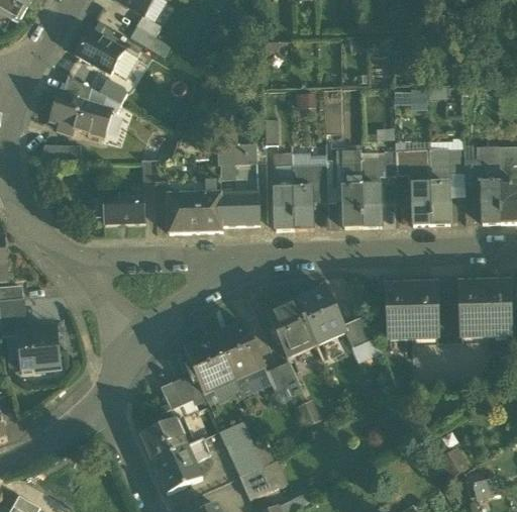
[(26,6),(16,0),(0,0),(0,11),(19,23),(28,7),(26,6)]
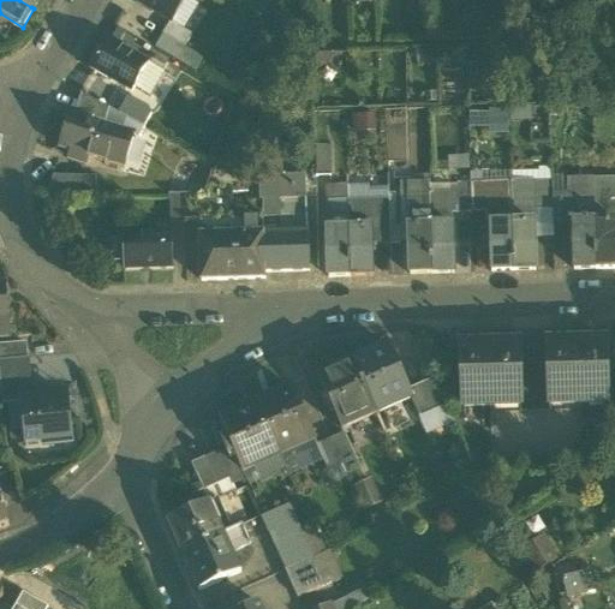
[(171,19),(172,21),(185,0),(139,0),(171,19)]
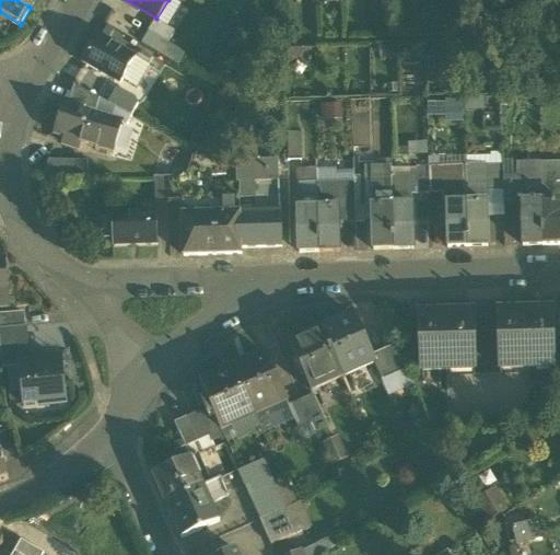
[(182,2),(178,0),(168,0),(156,19),(168,25),(182,2)]
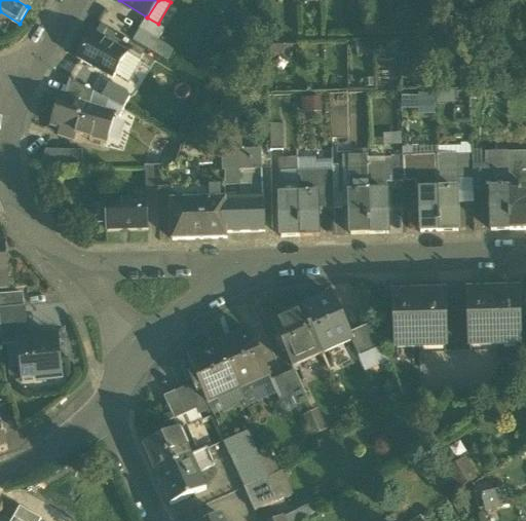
[(146,16),(140,27),(158,38),(165,28),(158,24),(147,17),(146,16)]
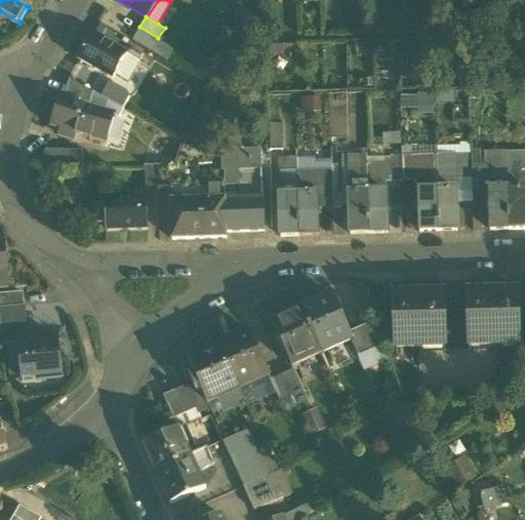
[(174,48),(158,38),(139,27),(132,39),(167,61),(174,48)]
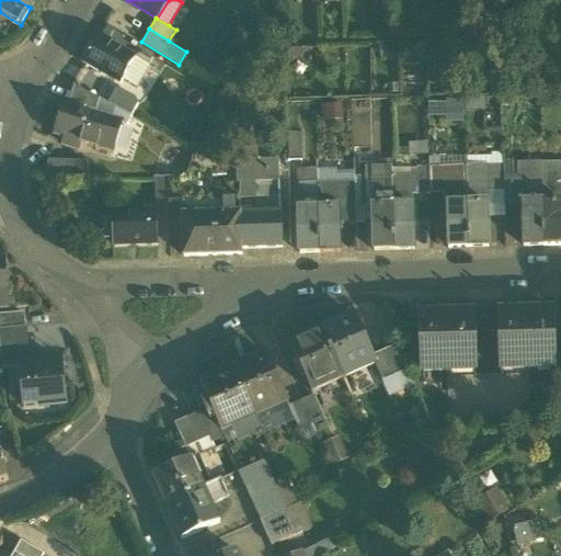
[(82,59),(119,81),(122,78),(136,55),(98,32),(82,59)]
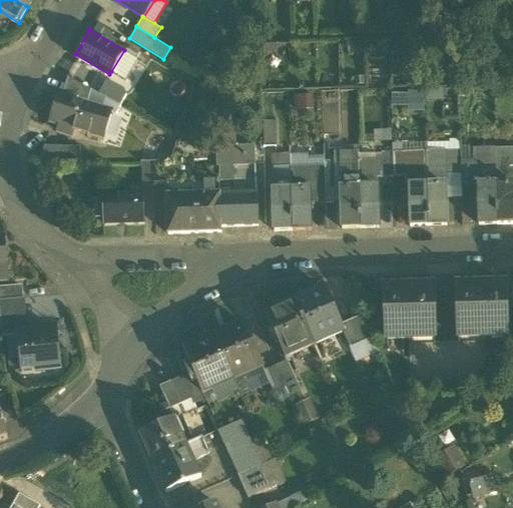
[(124,50),(111,71),(125,79),(138,58),(124,50)]
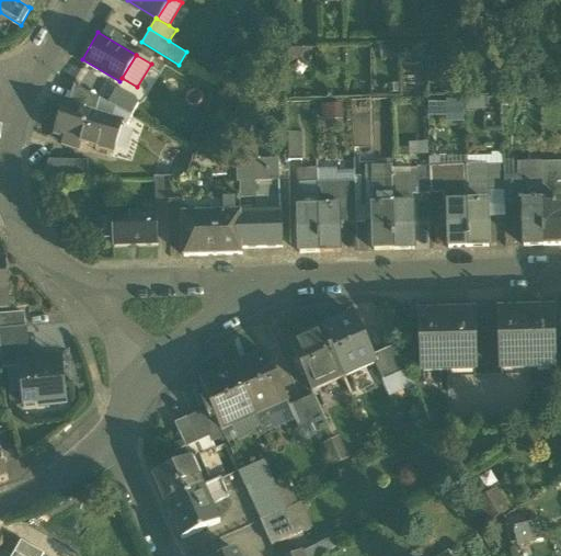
[(68,102),(95,111),(100,97),(75,82),(68,102)]
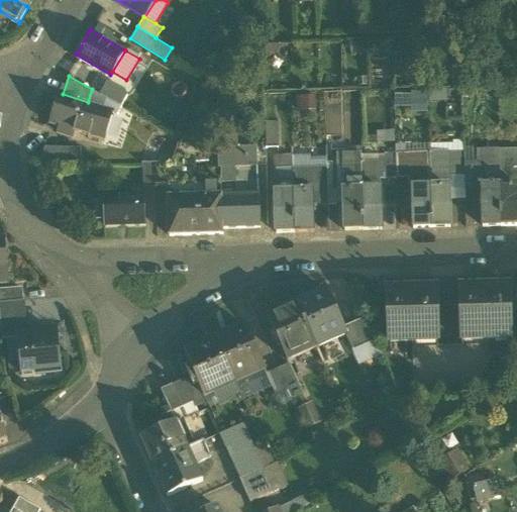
[(447,86),(428,87),(429,100),(447,99),(447,86)]
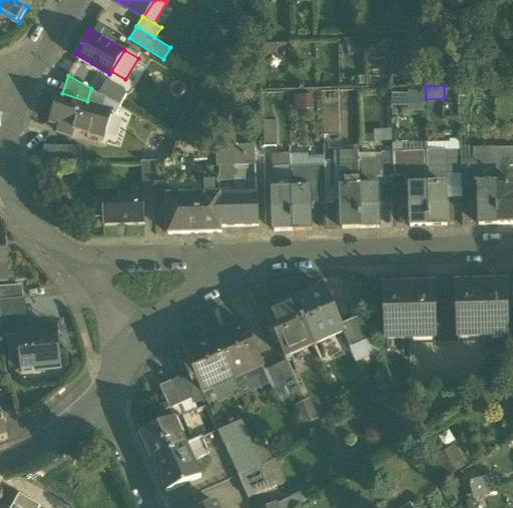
[(119,103),(91,88),(87,101),(97,104),(111,108),(117,110),(119,103)]
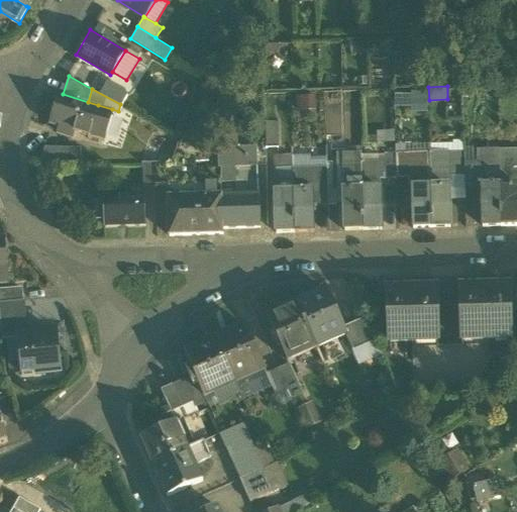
[(427,89),(411,90),(411,92),(411,104),(411,111),(428,110),(427,89)]
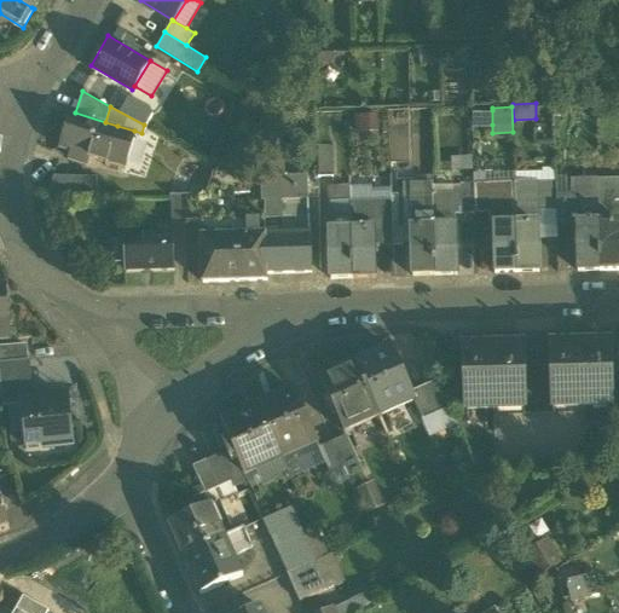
[(492,125),(492,110),(473,111),(473,125),(492,125)]
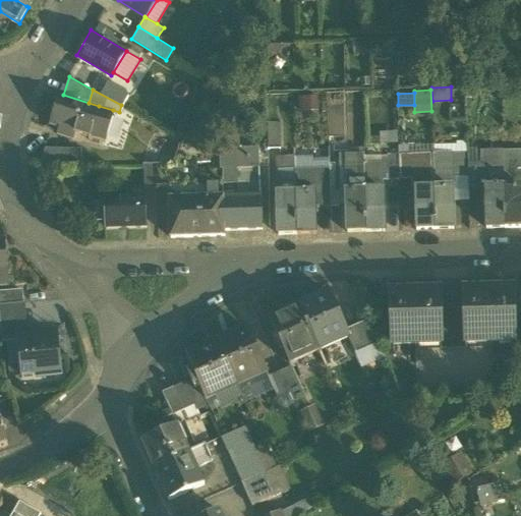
[(76,129),(91,133),(98,109),(99,106),(89,103),(63,95),(60,94),(52,121),(59,124),(76,129)]
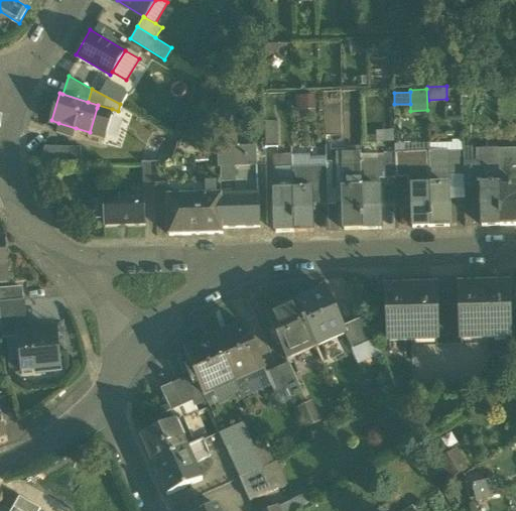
[(316,93),(295,93),(295,107),(316,106),(316,93)]
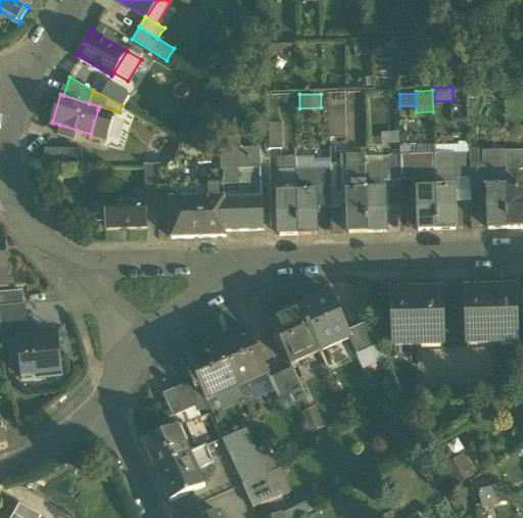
[(112,113),(98,109),(91,134),(104,138),(112,113)]
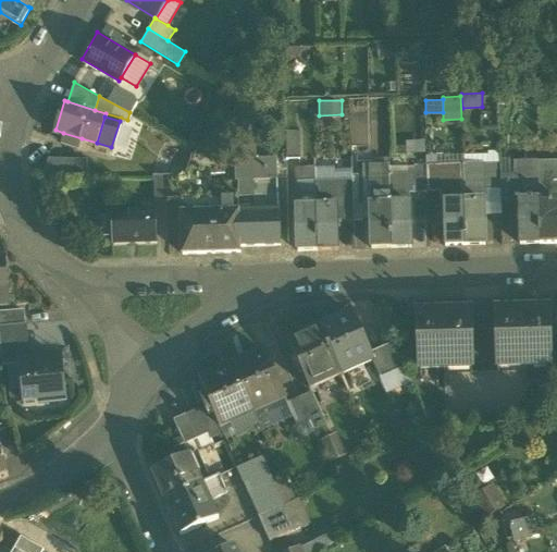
[(300,126),(285,126),(286,156),(301,155),(300,126)]
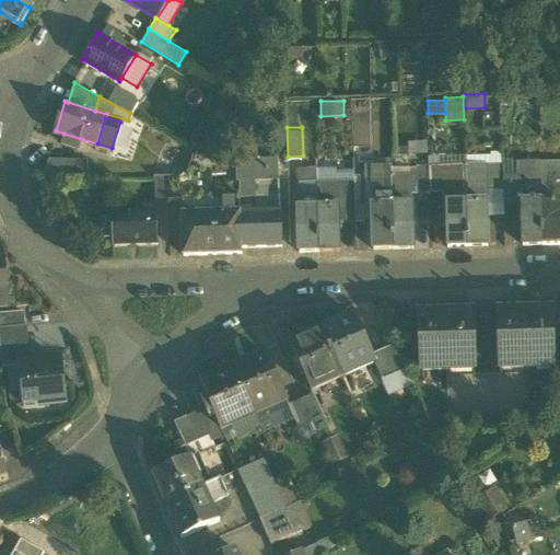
[(82,139),(63,134),(60,143),(80,149),(82,139)]
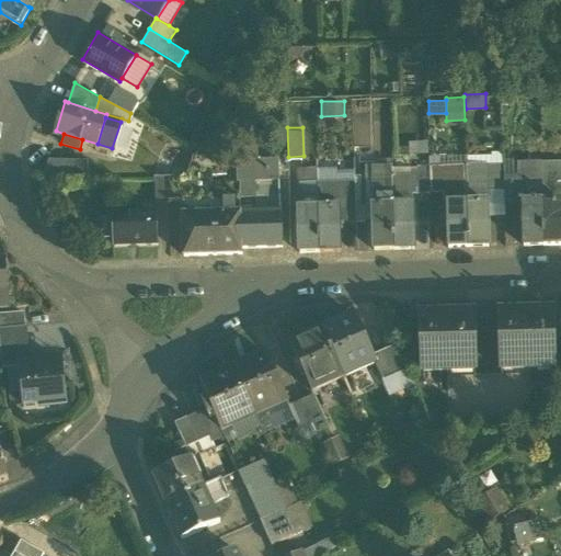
[(427,138),(409,139),(409,152),(427,151),(427,138)]
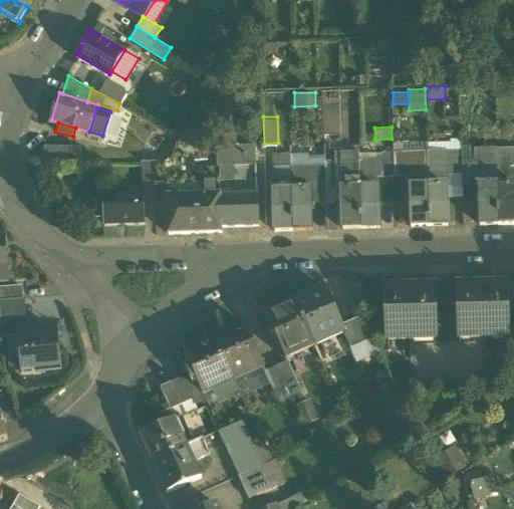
[(178,138),(172,157),(173,157),(194,157),(194,136),(180,132),(178,138)]
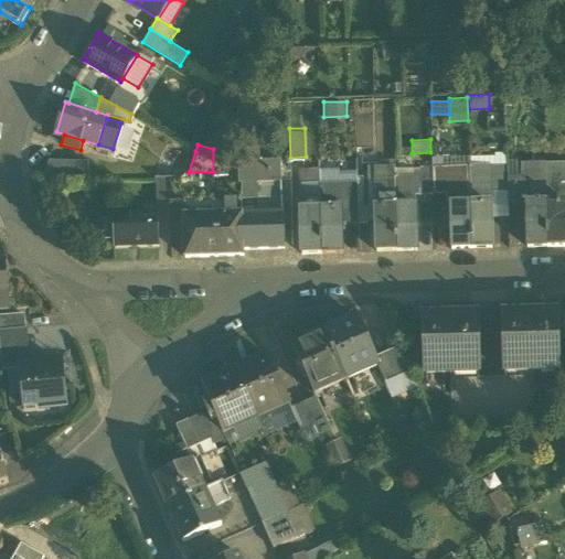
[(494,152),(469,153),(469,162),(489,161),(493,161),(507,161),(507,157),(507,149),(494,149),(494,152)]
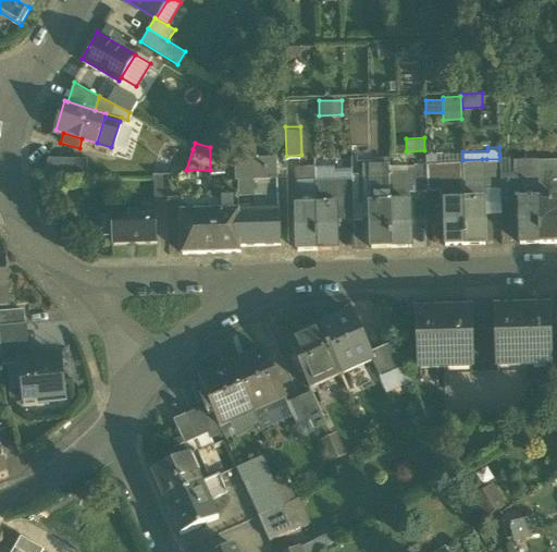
[(443,187),(444,199),(463,199),(462,160),(462,151),(425,154),(425,161),(438,161),(440,187),(443,187)]
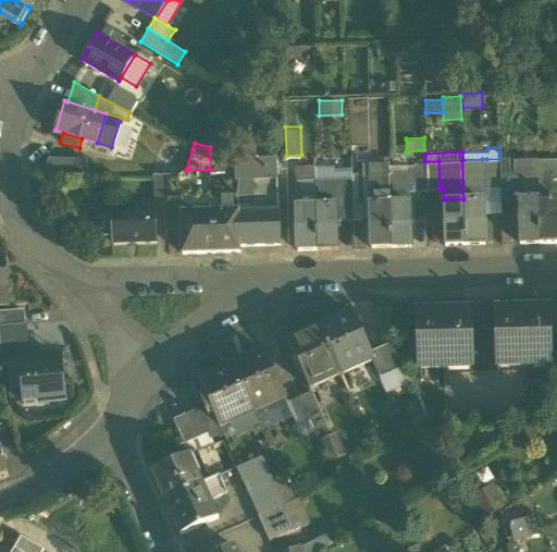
[(235,176),(238,176),(277,175),(276,155),(235,156),(235,176)]
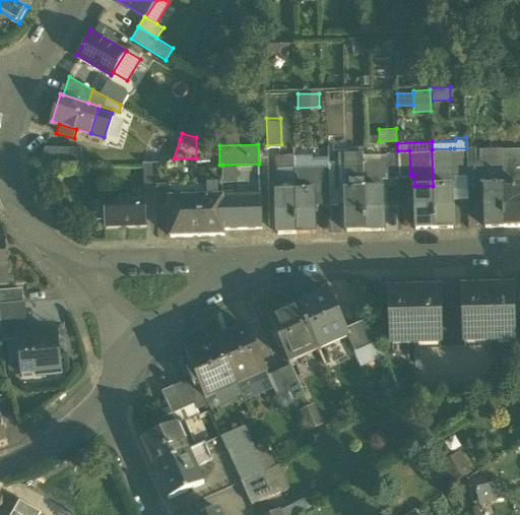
[(478,144),(466,144),(466,148),(467,159),(479,158),(478,146),(478,144)]
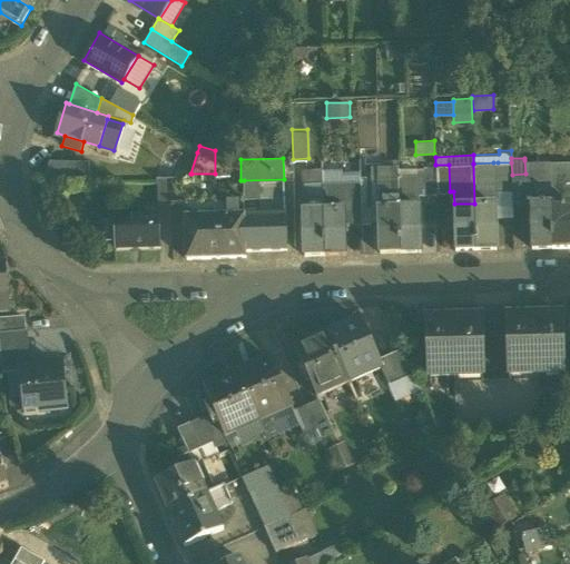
[(47,169),(77,171),(77,160),(50,159),(47,169)]
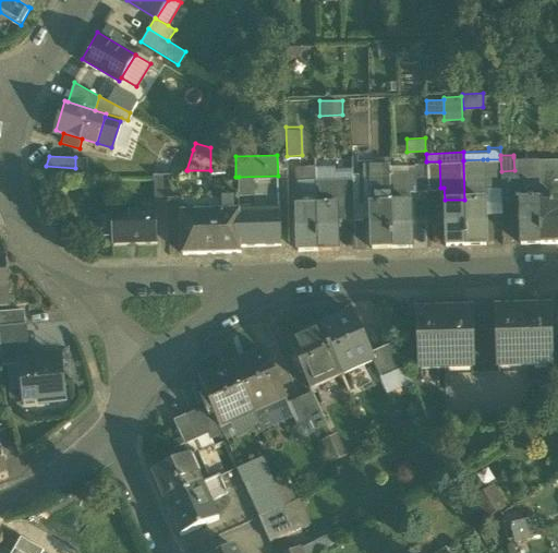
[(557,156),(537,157),(538,197),(557,196),(557,156)]
